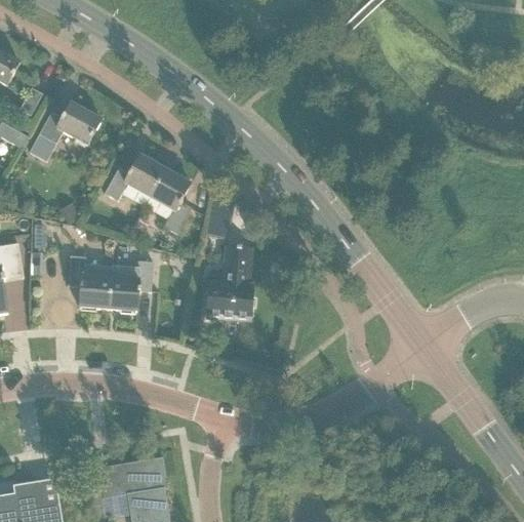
[(0,81),(7,86),(21,62),(0,50),(0,81)]
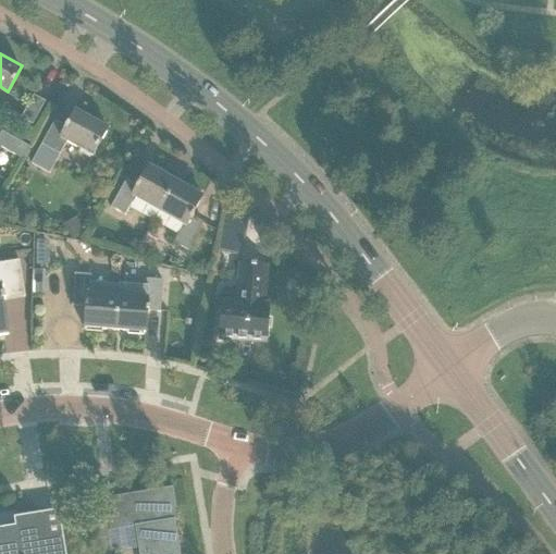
[(33,122),(46,99),(34,93),(21,115),(33,122)]
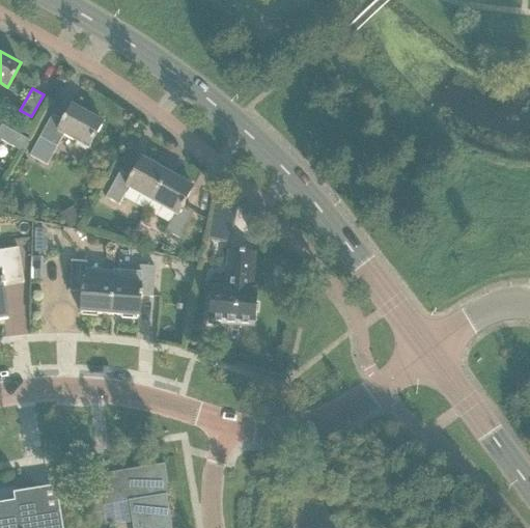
[(104,120),(73,104),(64,118),(52,112),(30,154),(47,163),(64,133),(89,147),(104,120)]
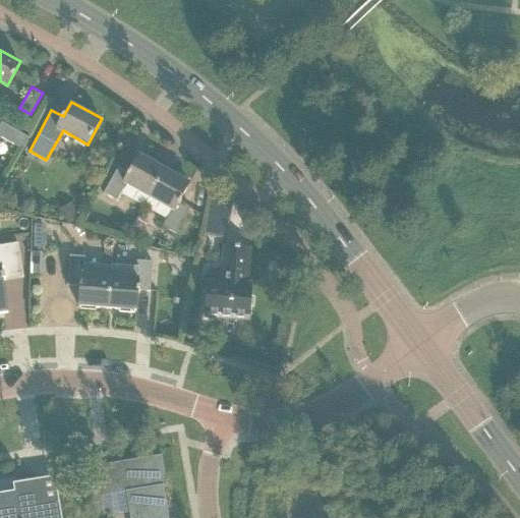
[(0,133),(22,147),(29,135),(2,120),(0,124),(0,133)]
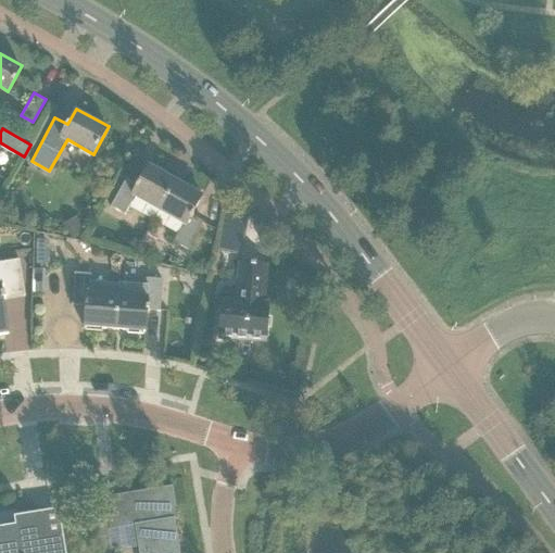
[(160,209),(176,178),(149,164),(139,183),(127,176),(111,204),(125,212),(135,195),(160,209)]
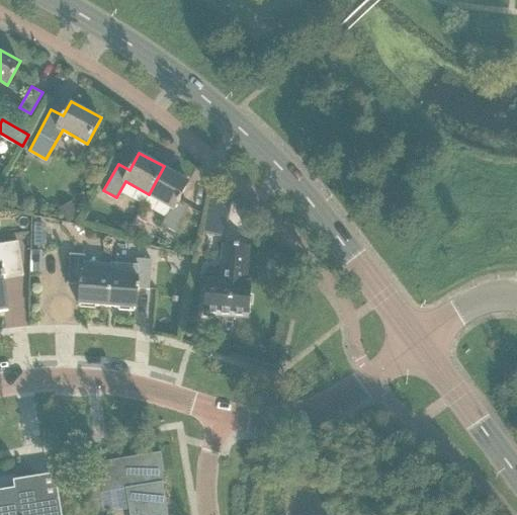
[(164,166),(149,194),(171,206),(162,223),(175,230),(189,204),(179,198),(188,180),(164,166)]
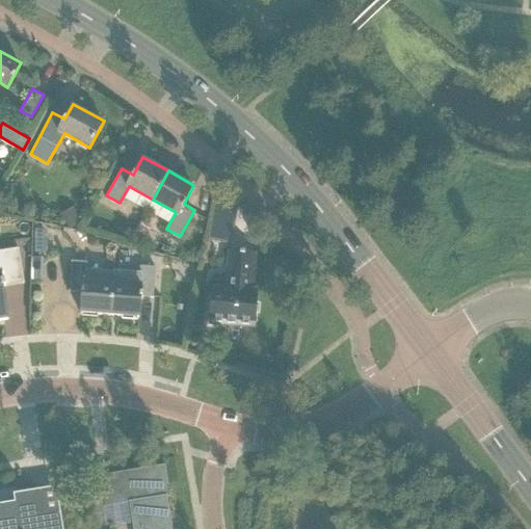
[(215,232),(233,234),(235,216),(217,213),(215,232)]
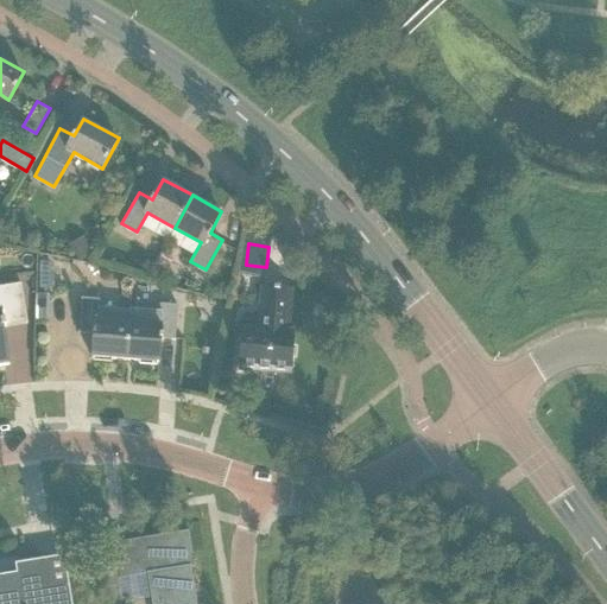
[(54,286),(55,259),(40,259),(39,286),(54,286)]
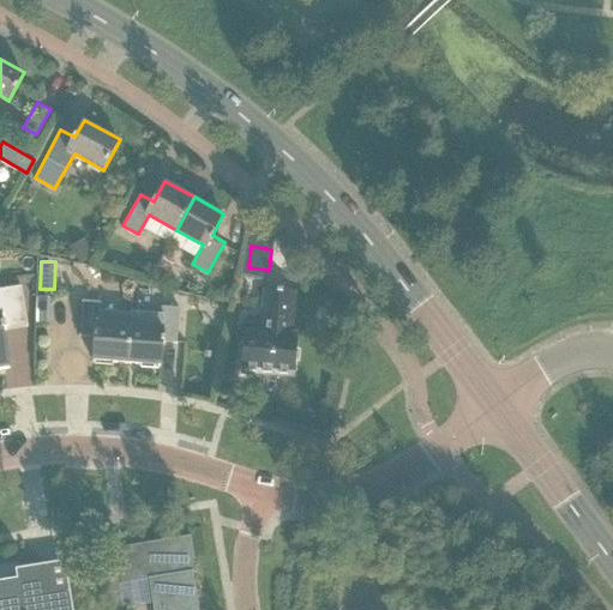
[(22,284),(0,287),(0,366),(10,364),(4,328),(29,325),(22,284)]
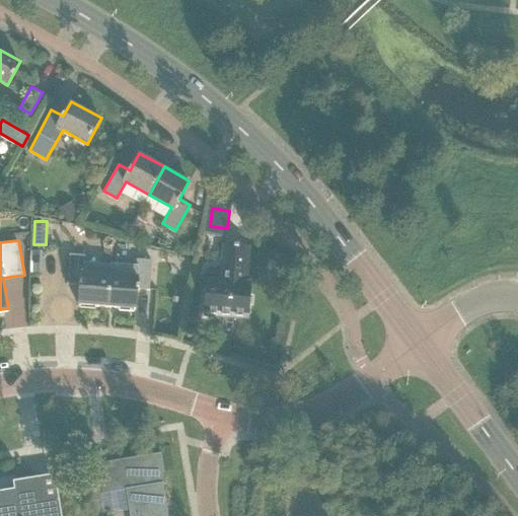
[(245,282),(247,244),(225,242),(222,281),(208,280),(205,313),(247,316),(250,283),(245,282)]
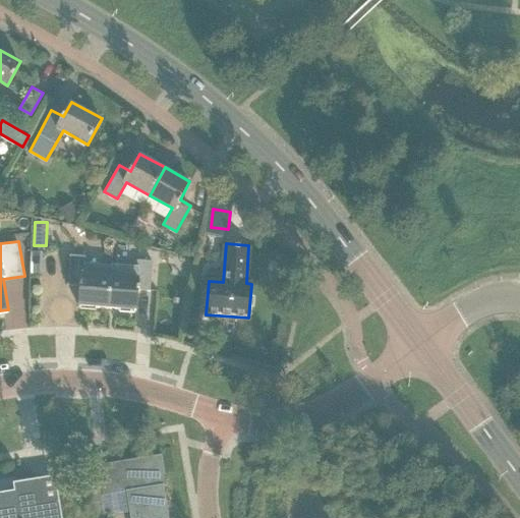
[(110,275),(111,275),(112,264),(85,262),(85,254),(70,253),(68,283),(80,284),(79,304),(108,306),(110,275)]
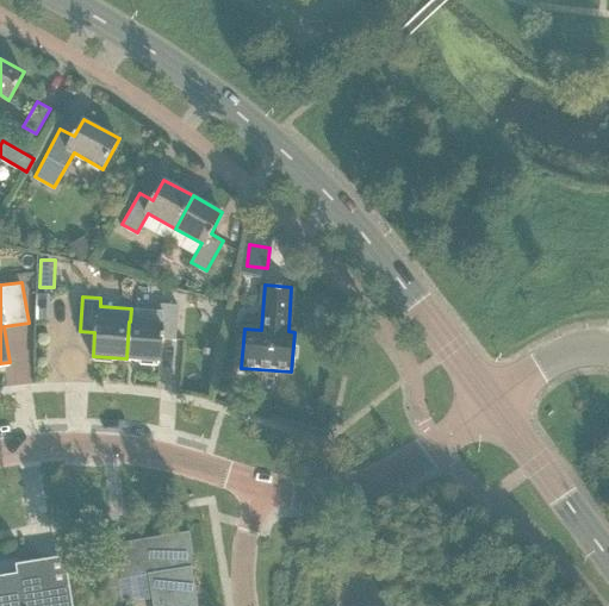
[(129,322),(126,358),(160,361),(161,337),(176,338),(179,304),(161,303),(160,324),(130,322),(129,322)]
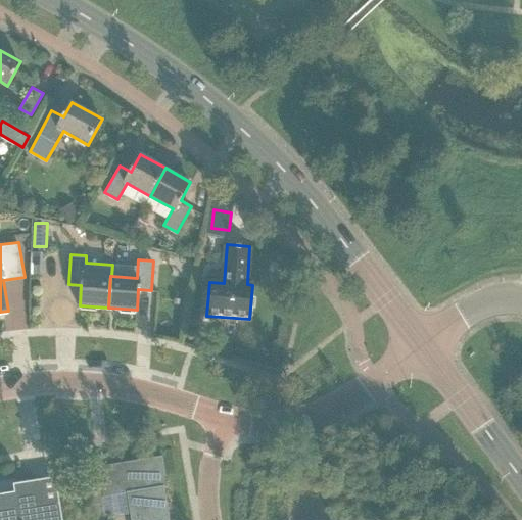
[(170,519),(164,486),(168,485),(162,455),(78,468),(83,505),(104,502),(103,495),(127,492),(131,519),(170,519)]
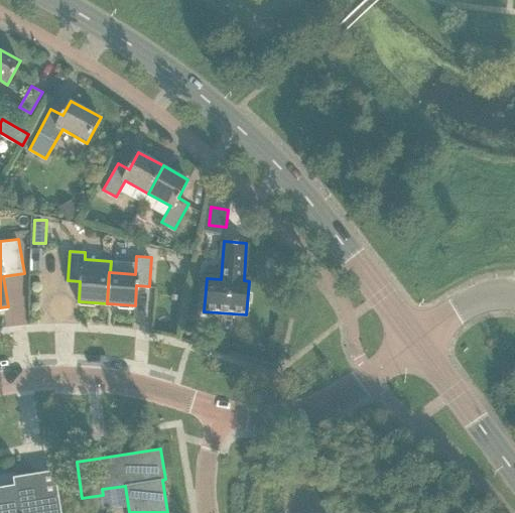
[(43,496),(39,472),(13,477),(15,486),(0,487),(0,512),(61,512),(58,493),(43,496)]
